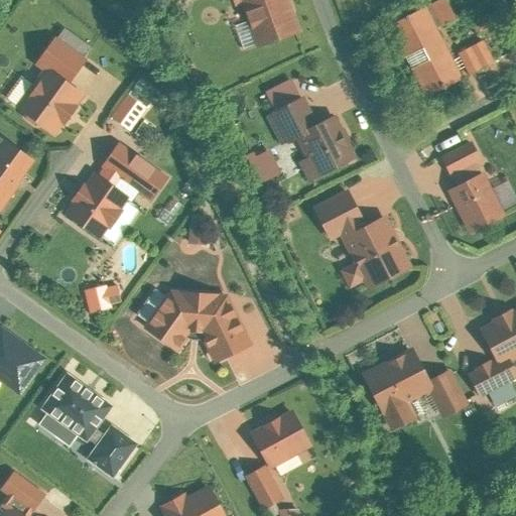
[(229,0),(231,4),(238,2),(254,46),(297,30),(285,0),(229,0)]
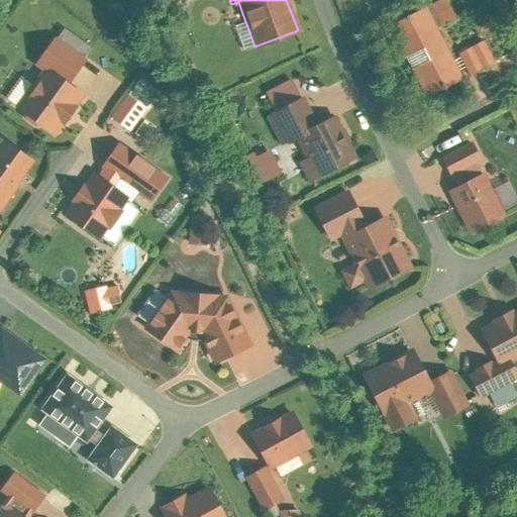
[(464,76),(438,29),(453,20),(442,0),(432,0),(382,28),(421,100),(464,76)]
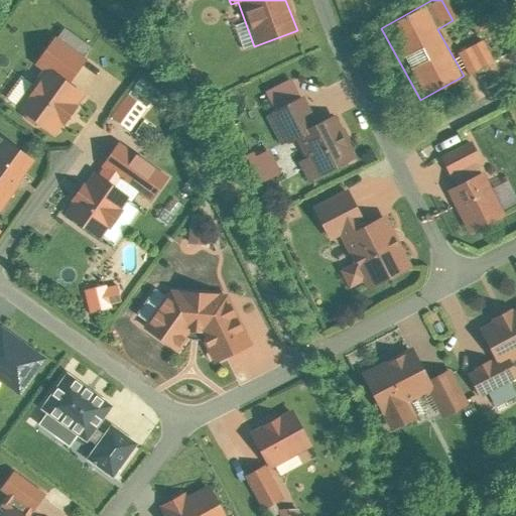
[(32,63),(40,70),(13,106),(51,134),(83,93),(68,83),(85,58),(83,57),(90,47),(61,27),(54,36),(52,35),(32,63)]
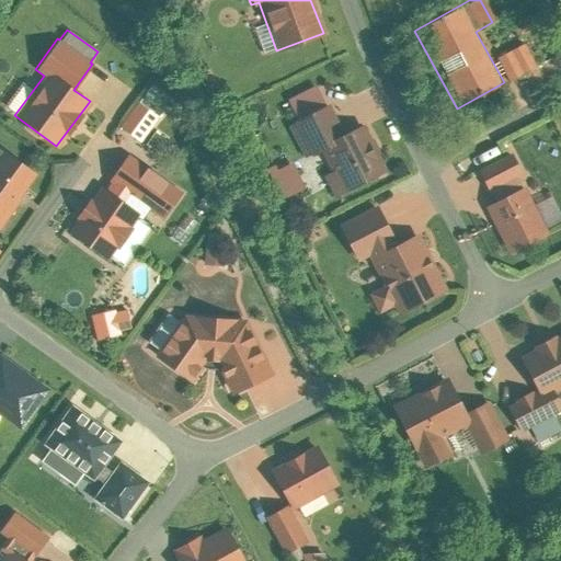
[(528,43),(501,56),(514,82),(540,68),(528,43)]
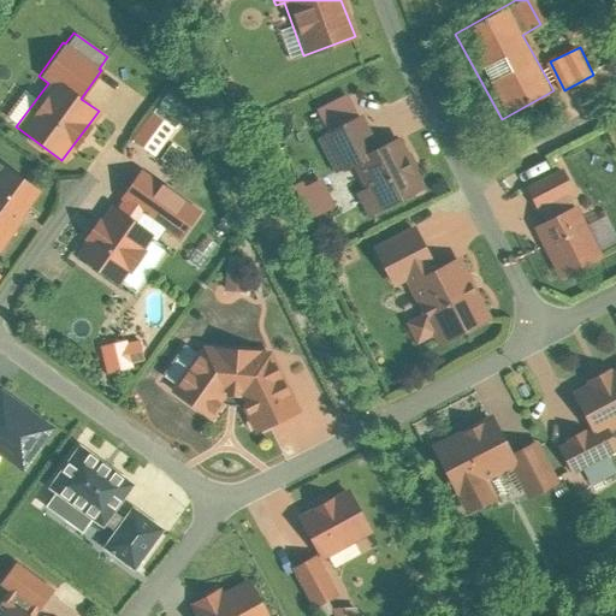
[(314,108),(324,129),(320,130),(341,171),(353,165),(362,187),(353,191),(365,215),(419,188),(394,137),(371,148),(343,93),(314,108)]
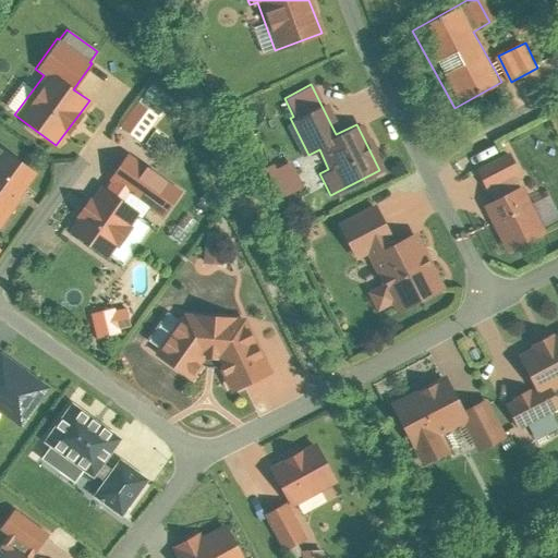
[(137,100),(119,125),(140,140),(158,114),(137,100)]
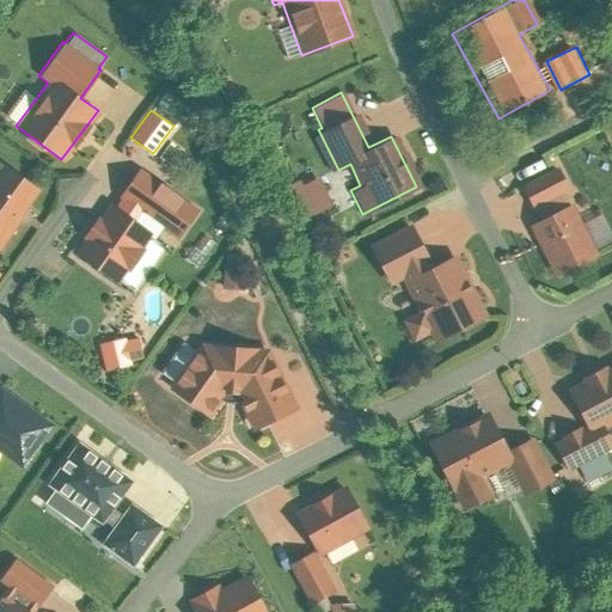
[(0,244),(42,187),(2,159),(0,161),(0,244)]
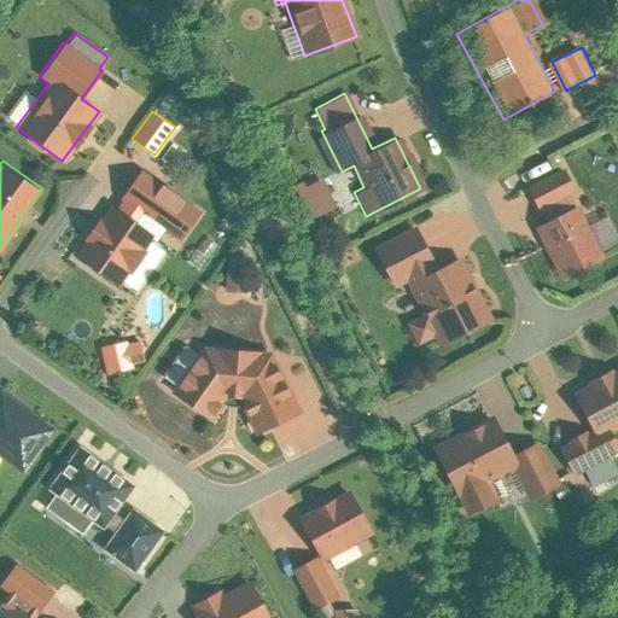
[(204,209),(143,167),(120,200),(181,242),(204,209)]
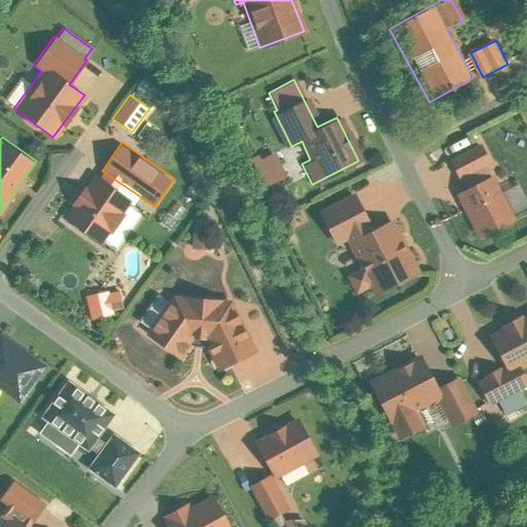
[(482,142),(448,160),(461,184),(495,167),(482,142)]
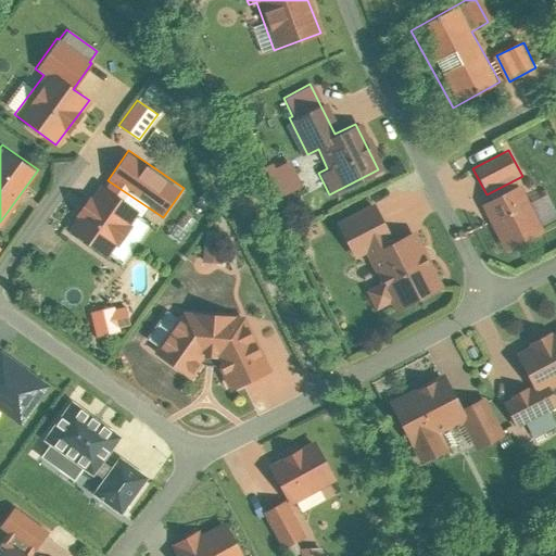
[(303,184),(291,159),(268,171),(281,194),(303,184)]
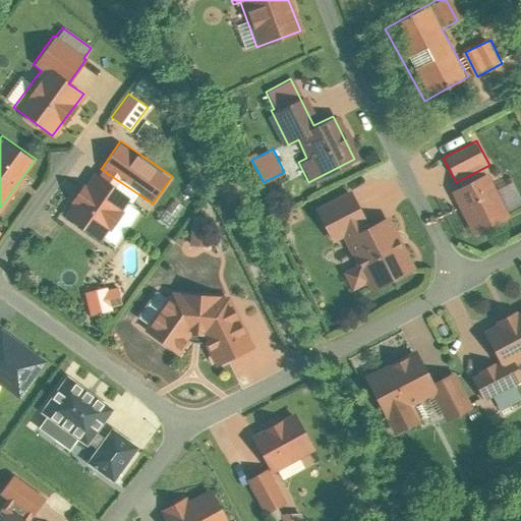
[(61,215),(97,240),(98,239),(112,248),(140,210),(126,200),(128,197),(92,172),(61,215)]
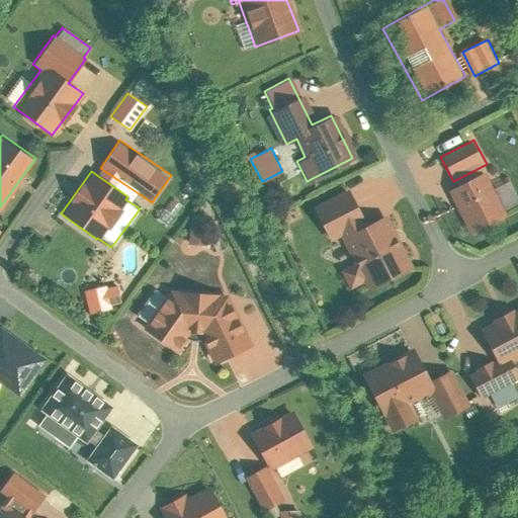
[(504,214),(482,172),(446,191),(468,234),(504,214)]
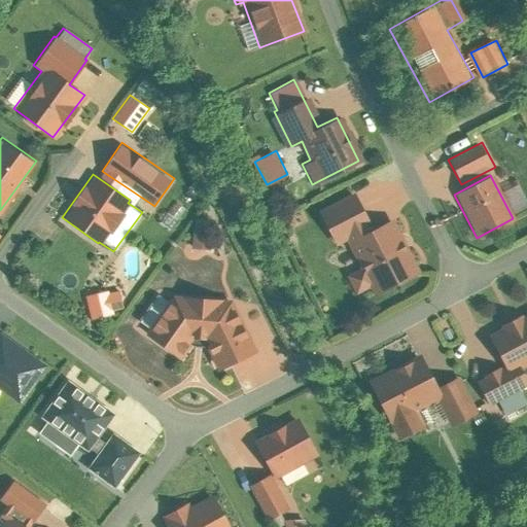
[(526,196),(523,186),(508,192),(517,212),(526,207),(526,196)]
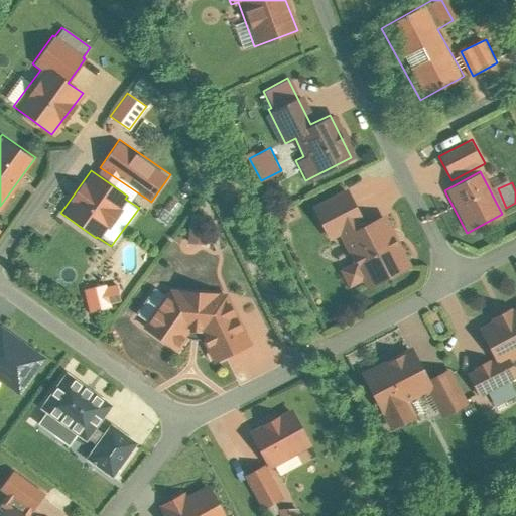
[(347,189),(309,208),(327,242),(364,223),(347,189)]
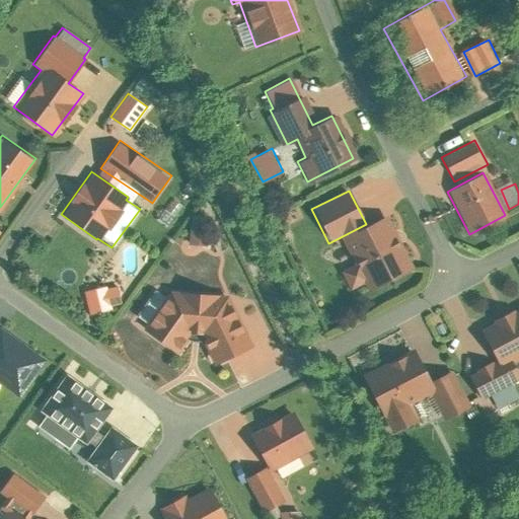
[(410,267),(383,215),(341,237),(354,264),(341,271),(350,289),(363,282),(367,289),(410,267)]
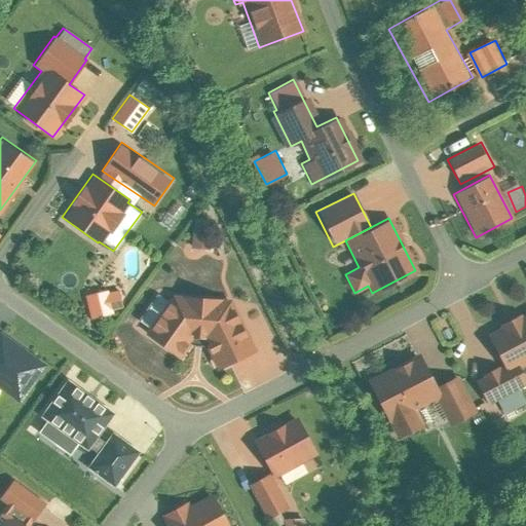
[(122,288),(88,295),(94,317),(127,310),(122,288)]
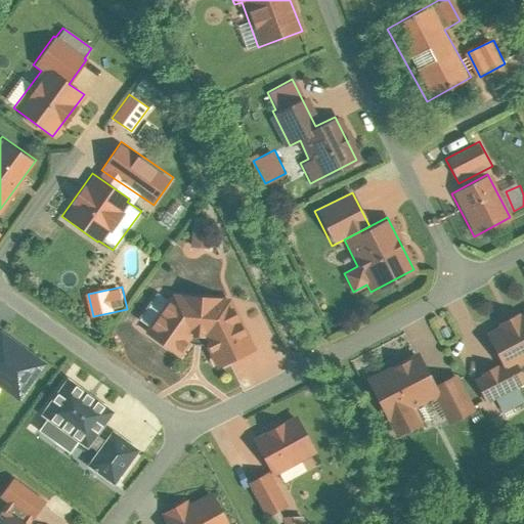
[(147,323),(142,332),(177,355),(190,335),(199,336),(213,366),(251,349),(227,296),(169,293),(166,298),(157,292),(138,317),(147,323)]
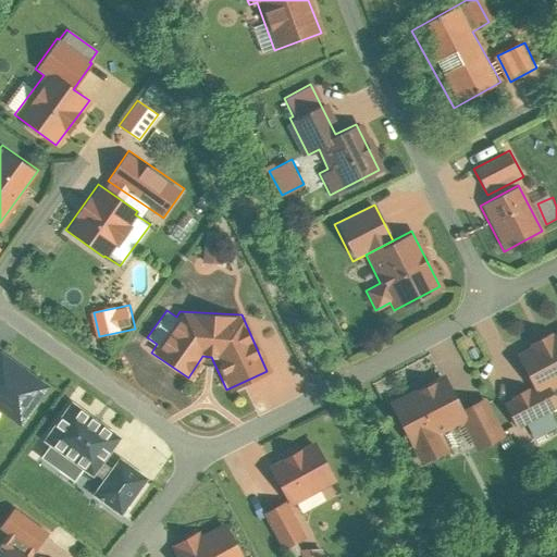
[(556,408),(556,329),(511,354),(528,384),(500,398),(517,429),(556,408)]
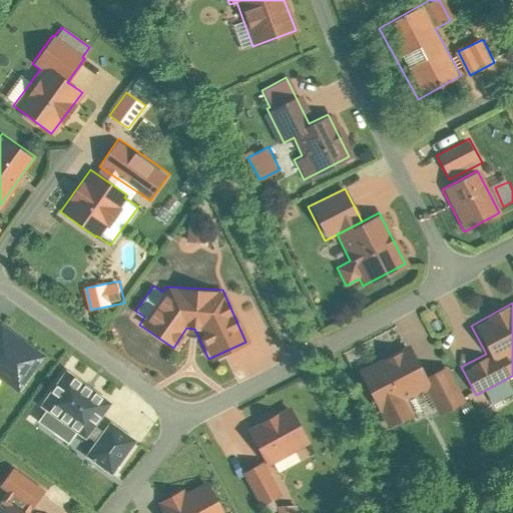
[(0,381),(15,392),(44,352),(5,324),(0,330),(0,381)]
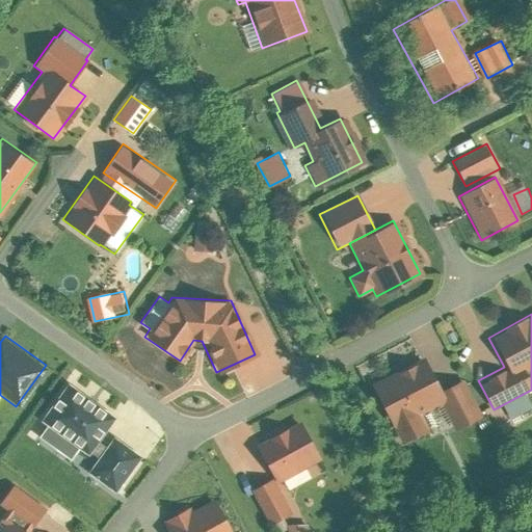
[(422,362),(369,388),(397,444),(424,430),(417,415),(442,402),(455,429),(481,417),(463,379),(437,392),(422,362)]
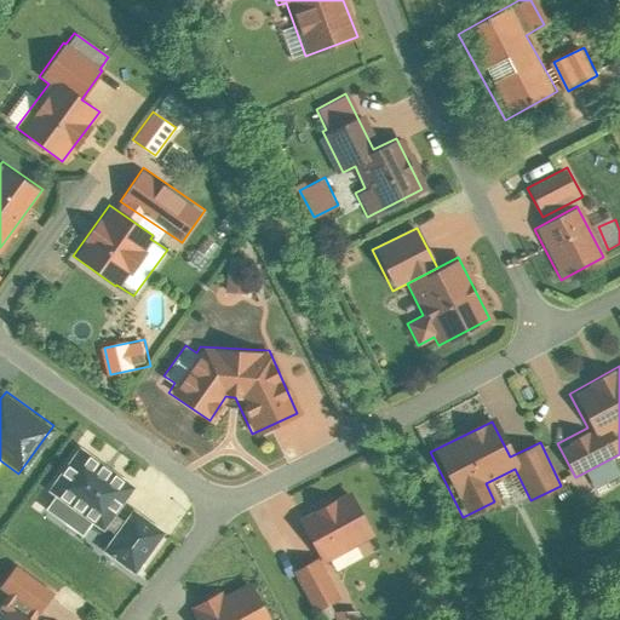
[(275,432),(287,459),(298,453),(286,428),(275,432)]
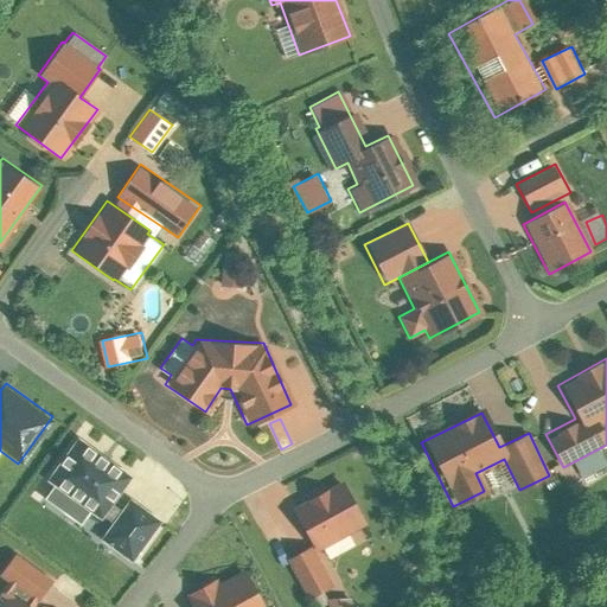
[(128,478),(77,440),(49,479),(58,486),(51,497),(68,510),(76,499),(101,517),(128,478)]
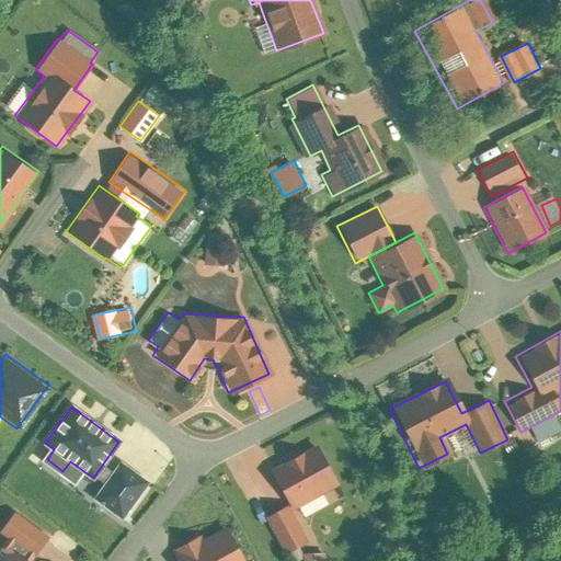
[(315,443),(268,468),(290,507),(336,482),(315,443)]
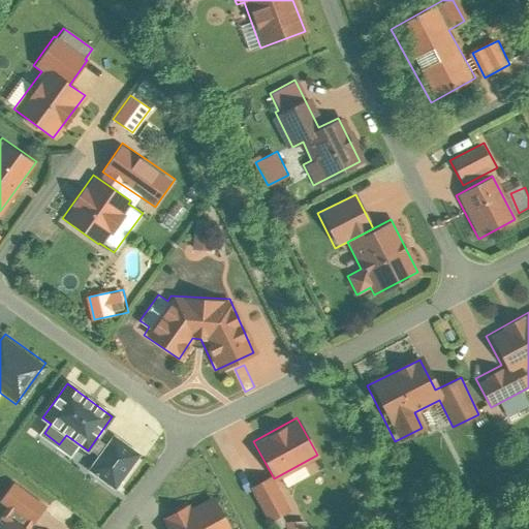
[(137,457),(115,438),(107,447),(99,441),(92,452),(99,458),(90,470),(114,489),(137,457)]
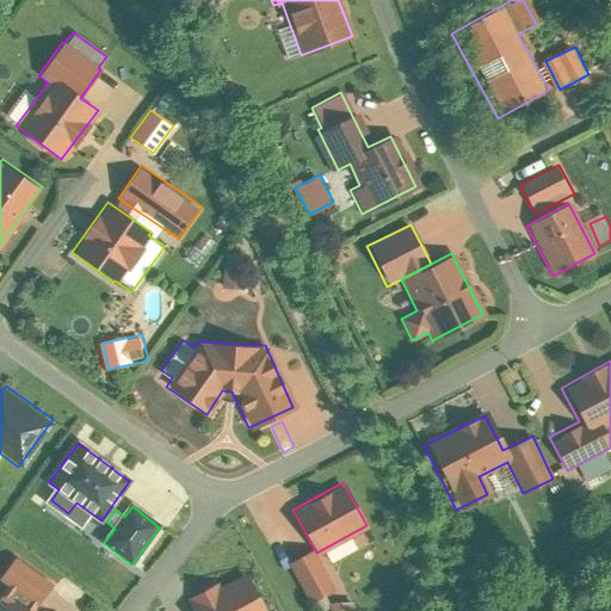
[(313,548),(288,561),(309,600),(334,586),(313,548)]
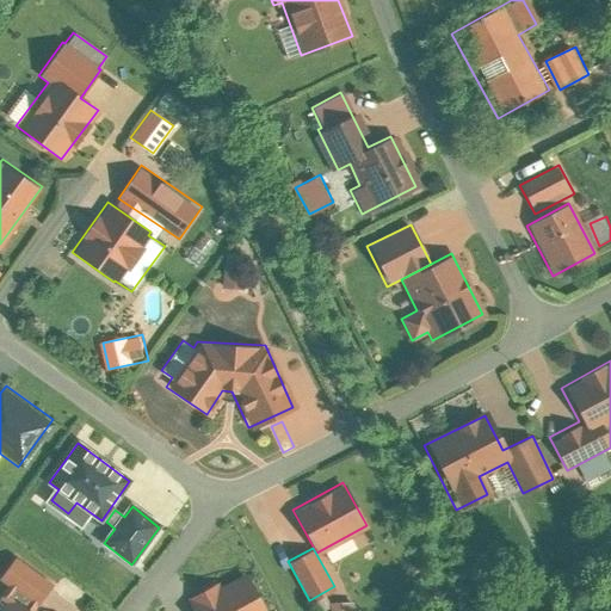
[(0,610),(28,610),(16,602),(20,596),(35,606),(53,584),(13,556),(0,574),(0,581),(0,610)]
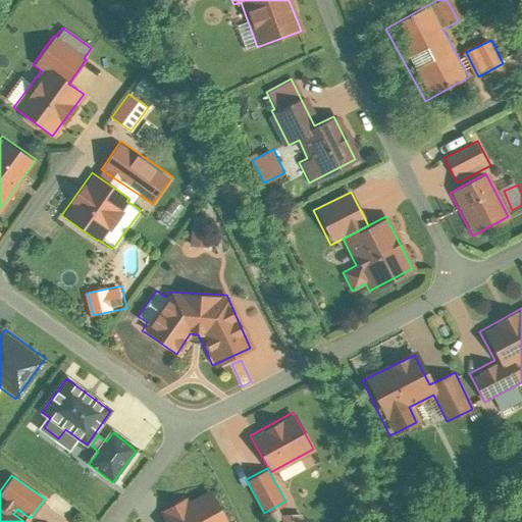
[(224,521),(205,484),(159,509),(166,521),(224,521)]
